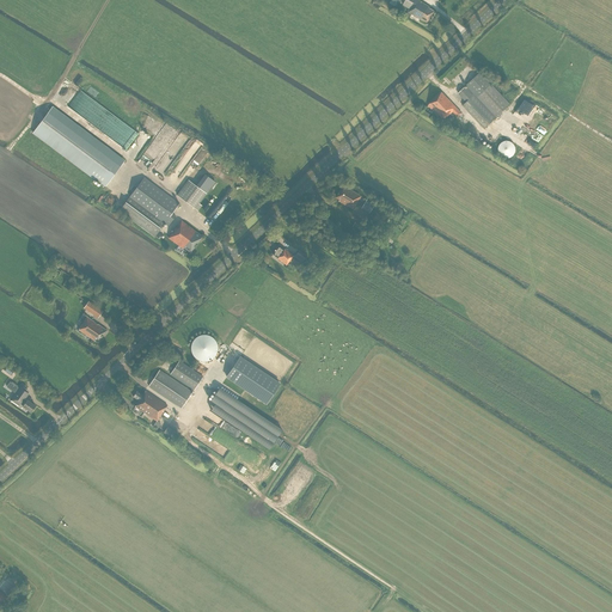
[(428,23),(435,11),(428,7),(429,6),(418,0),(405,0),(403,4),(410,8),(408,12),(421,19),(428,23)]
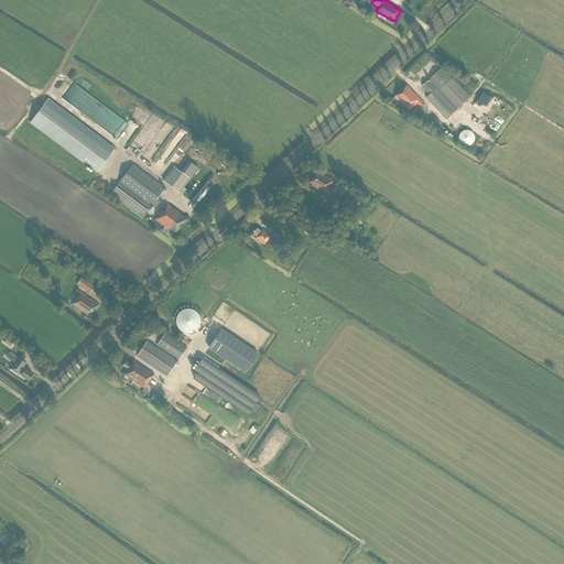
[(430,78),(430,79),(422,86),(430,94),(426,97),(446,119),(457,108),(470,96),(443,67),(430,78)]
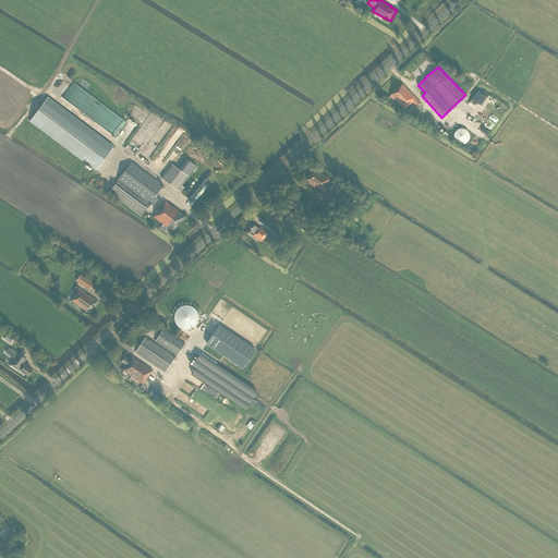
[(413,101),(417,107),(422,104),(403,84),(390,96),(393,99),(395,98),(404,109),(408,106),(413,101)]
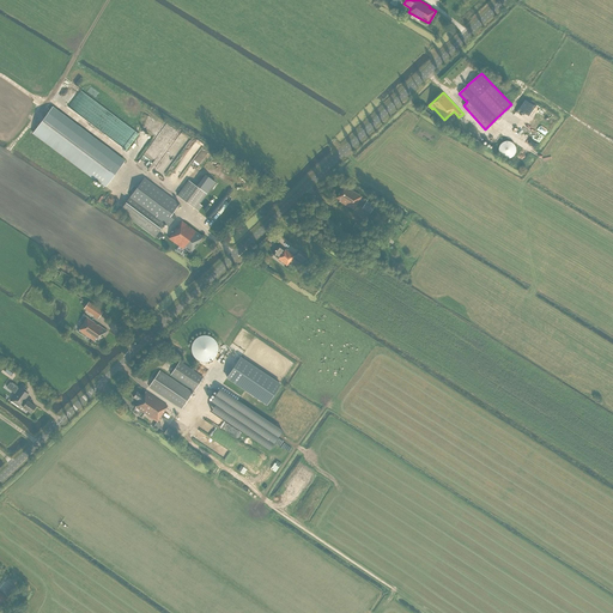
[(34,133),(105,187),(123,162),(52,108),(34,133)]
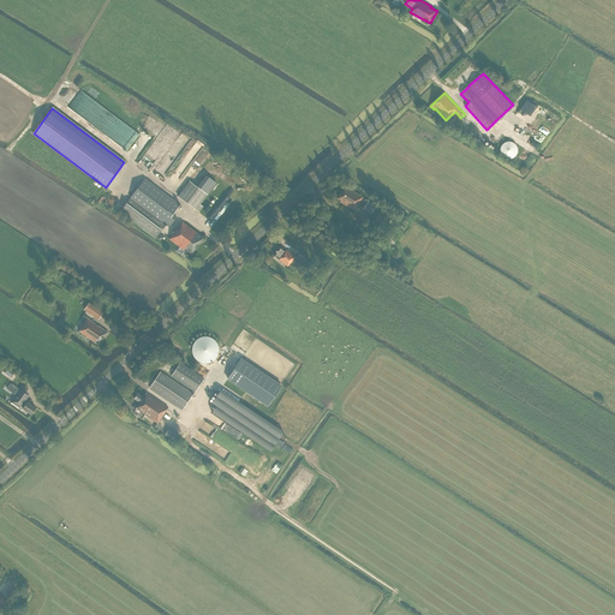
[(505,144),(503,145),(502,147),(501,149),(501,150),(501,153),(501,154),(502,156),(503,157),(505,159),(507,160),(508,160),(511,160),(512,160),(514,159),(515,157),(517,156),(518,155),(519,153),(519,151),(519,149),(518,148),(518,145),(517,144),(514,143),(513,143),(511,142),(509,142),(507,142),(506,143),(505,144)]
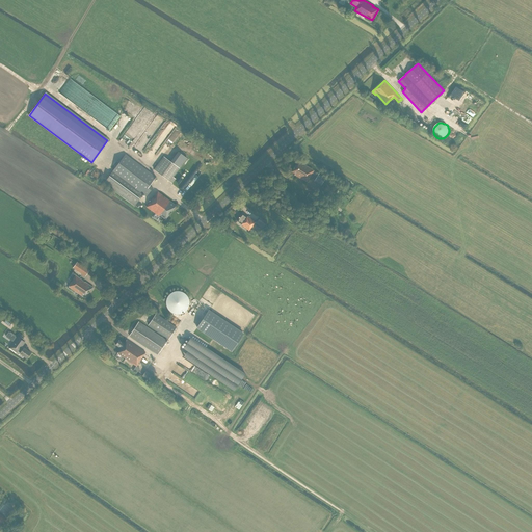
[(187,158),(179,152),(171,162),(164,157),(154,169),(169,181),(173,183),(176,179),(173,177),(187,158)]
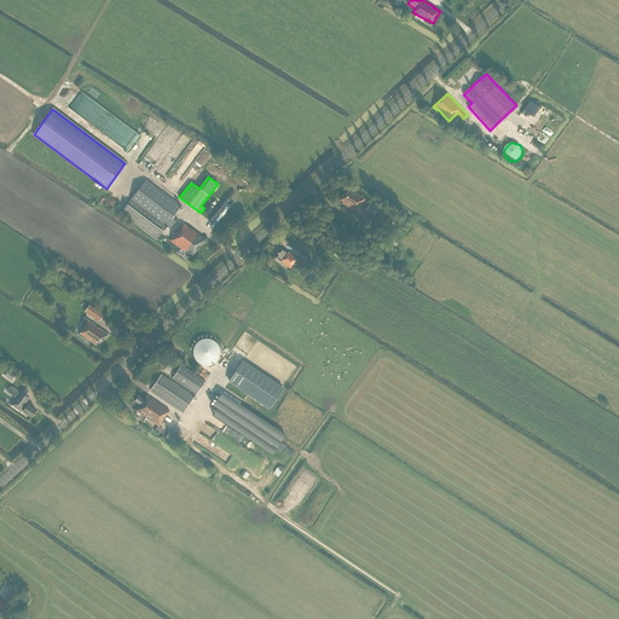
[(131,200),(121,212),(161,242),(163,238),(160,235),(167,226),(171,229),(178,218),(174,215),(181,206),(145,180),(131,200)]
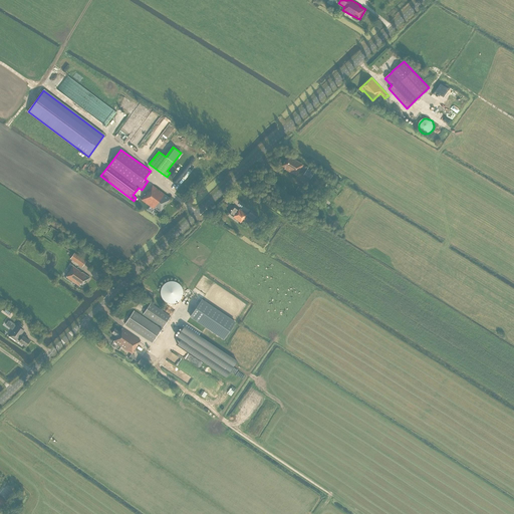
[(298,173),(303,165),(291,158),(291,159),(287,157),(282,166),(285,168),(284,169),(295,176),(297,172),(298,173)]
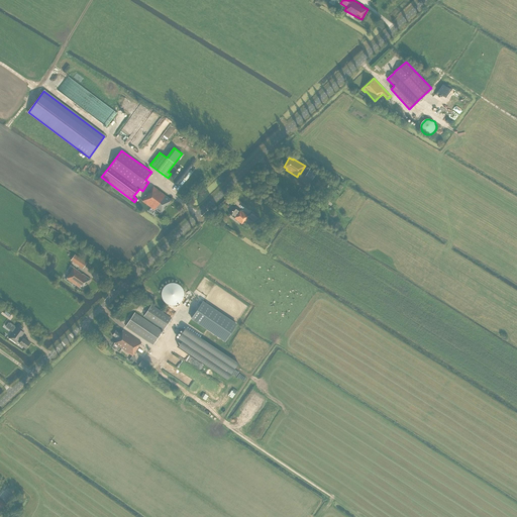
[(311,181),(316,173),(310,169),(304,177),(311,181)]
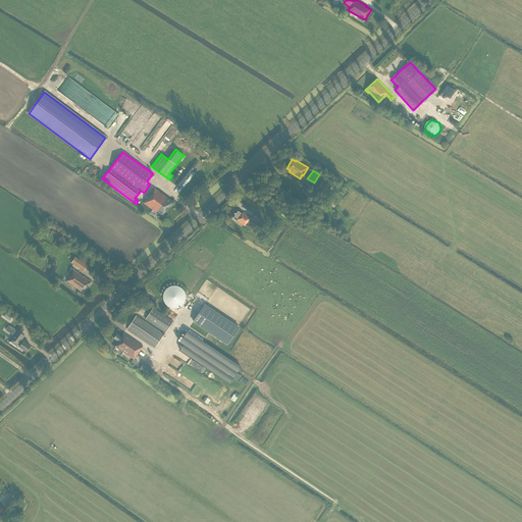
[(171,203),(172,202),(155,189),(147,199),(144,203),(156,212),(156,211),(162,215),(171,203)]
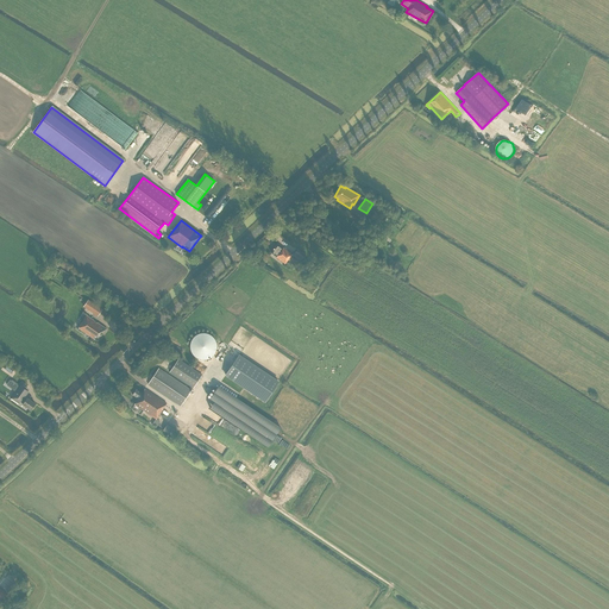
[(292,255),(283,248),(283,249),(277,244),(271,252),(276,257),(286,264),(292,255)]
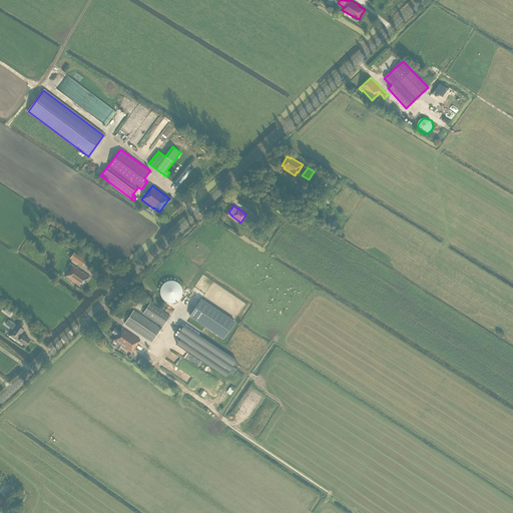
[(247,213),(254,218),(258,214),(250,209),(247,213)]
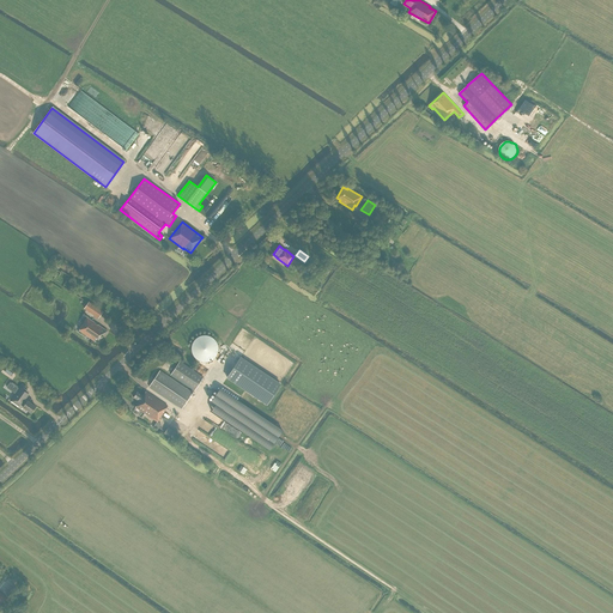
[(84,309),(98,319),(103,311),(89,302),(84,309)]
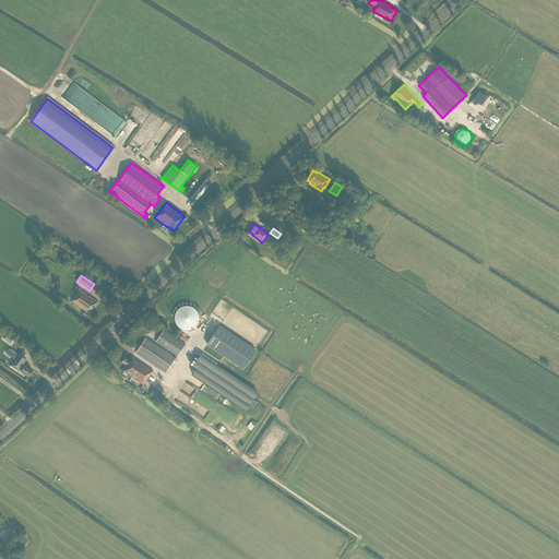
[(90,313),(97,301),(80,289),(74,297),(74,298),(72,301),(90,313)]
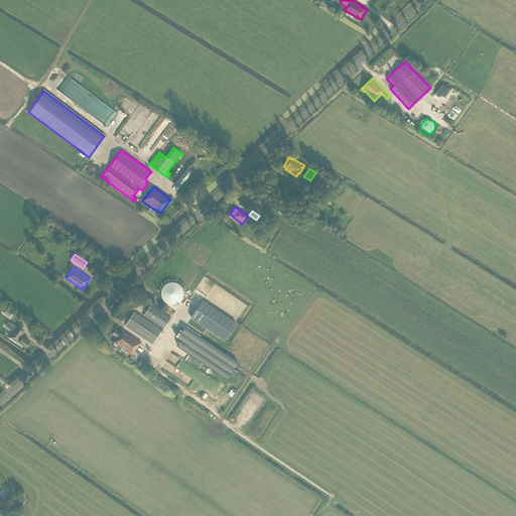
[(178,305),(183,285),(172,283),(170,290),(173,291),(172,295),(164,293),(163,301),(178,305)]
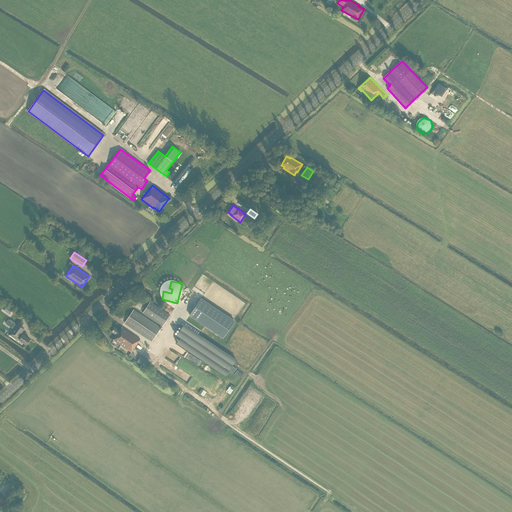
[(200,300),(191,313),(189,316),(222,339),(234,322),(200,300)]
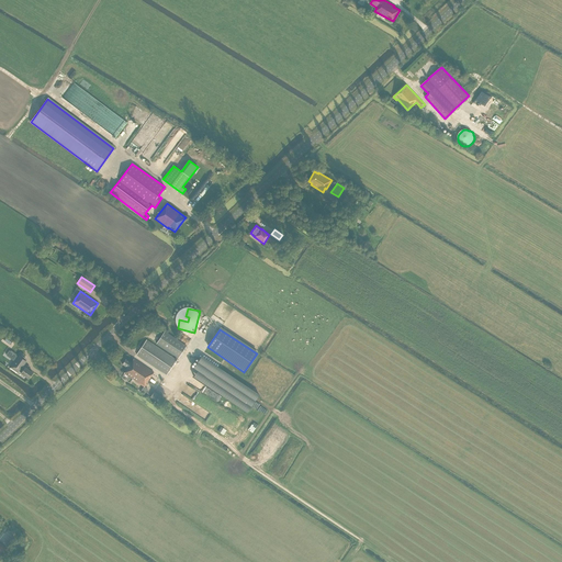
[(178,358),(187,346),(165,332),(157,344),(178,358)]
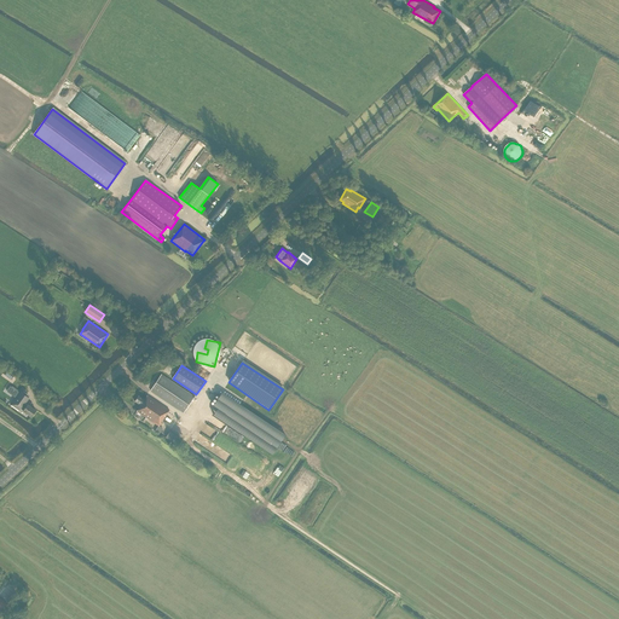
[(4,374),(11,380),(15,375),(7,369),(4,374)]
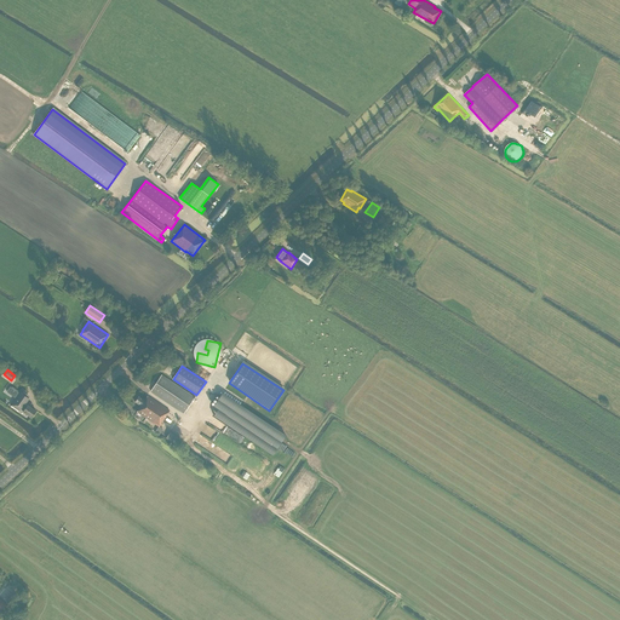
[(184,413),(194,397),(161,375),(150,391),(184,413)]
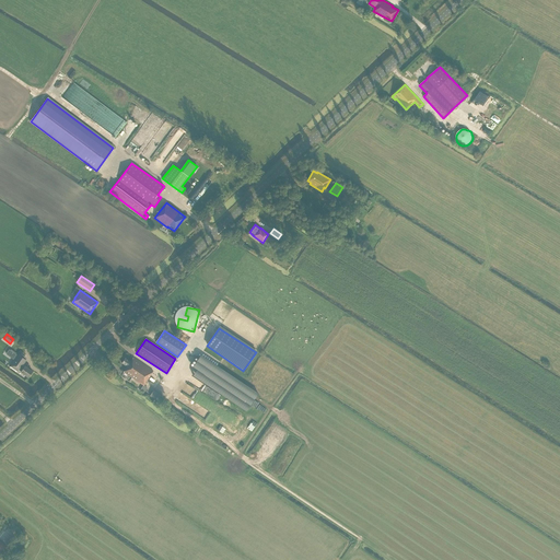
[(13,359),(16,353),(8,349),(6,354),(13,359)]
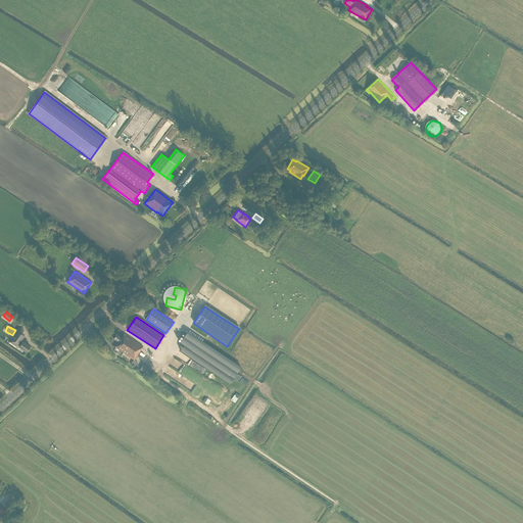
[(24,342),(21,340),(25,336),(17,331),(9,342),(16,346),(17,345),(19,347),(27,352),(31,346),(24,342)]
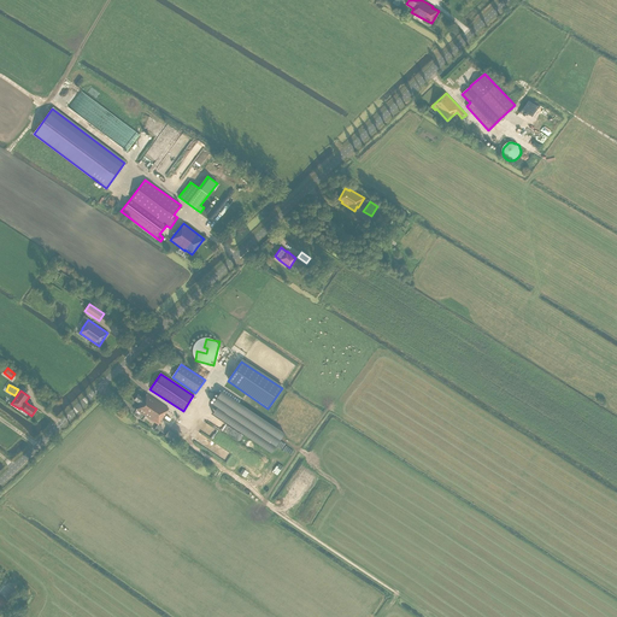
[(271,452),(285,433),(218,392),(211,404),(215,406),(210,415),(271,452)]
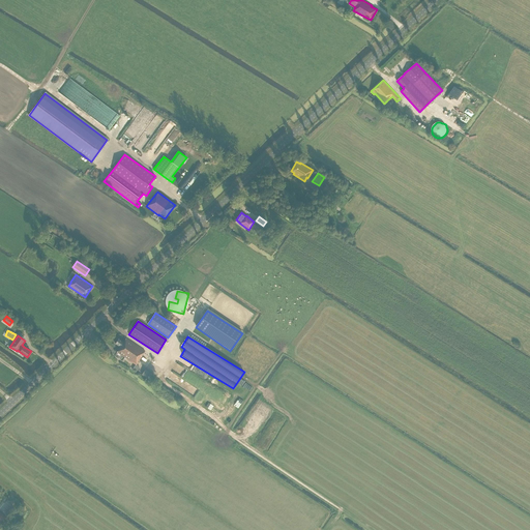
[(142,363),(146,357),(143,355),(145,351),(126,339),(123,342),(118,339),(115,344),(120,347),(117,352),(118,353),(131,362),(130,363),(135,366),(139,361),(142,363)]
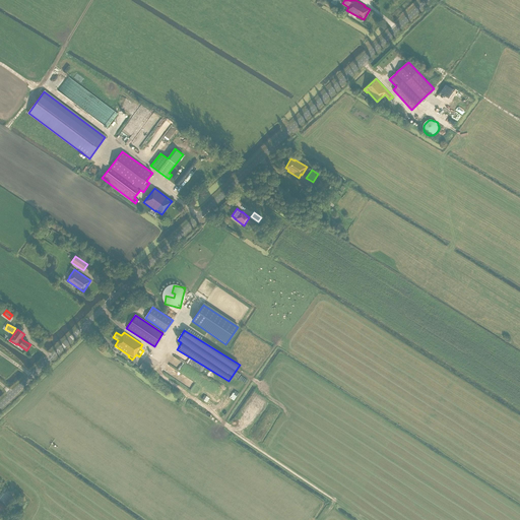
[(138,367),(149,375),(152,370),(141,362),(138,367)]
